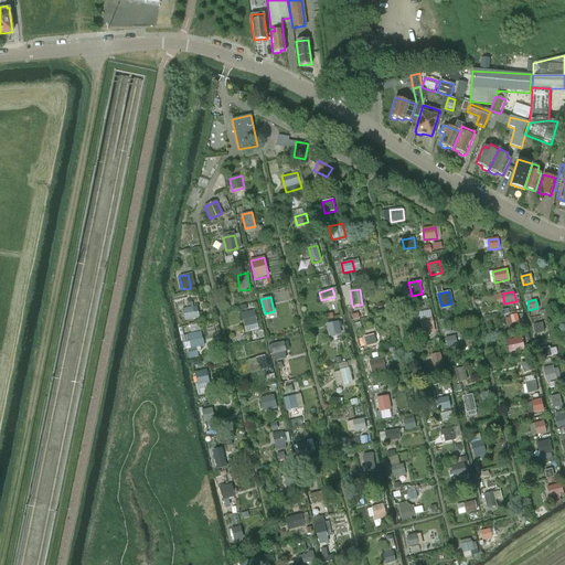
[(195,319),(193,307),(182,309),(184,320),(195,319)]
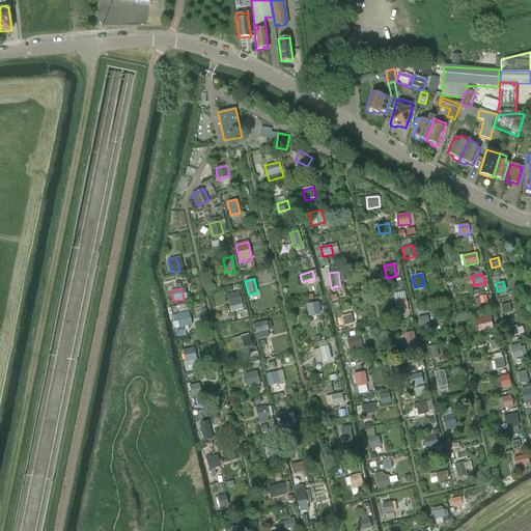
[(238,292),(230,294),(233,305),(241,304),(238,292)]
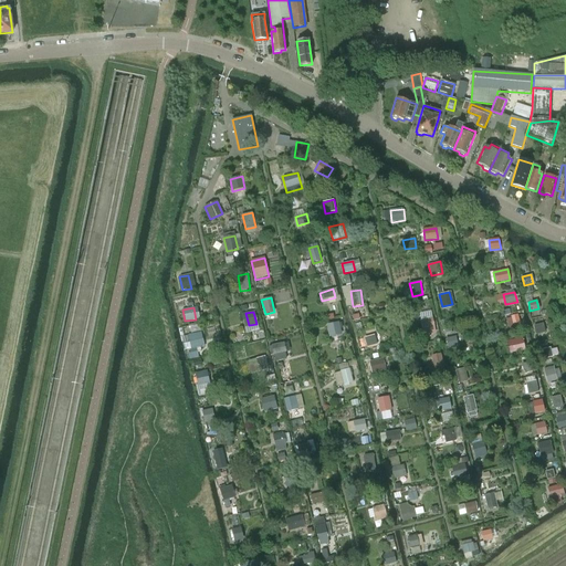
[(510,318),(513,329),(521,327),(519,316),(510,318)]
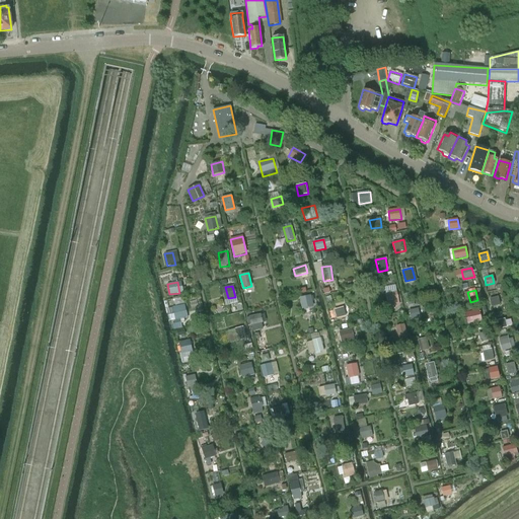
[(399,305),(396,292),(386,294),(388,307),(399,305)]
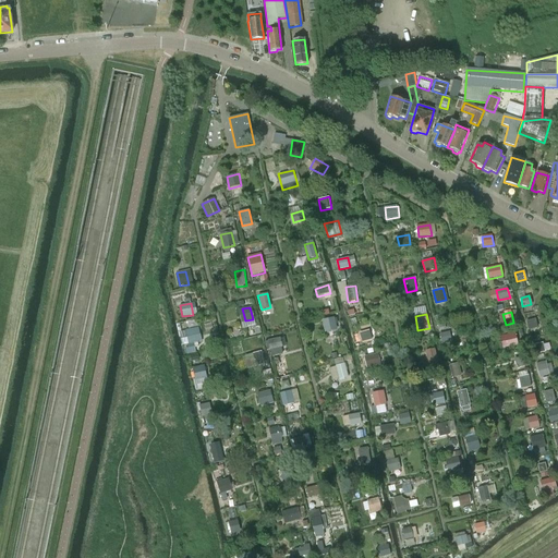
[(337,330),(334,317),(322,320),(325,334),(337,330)]
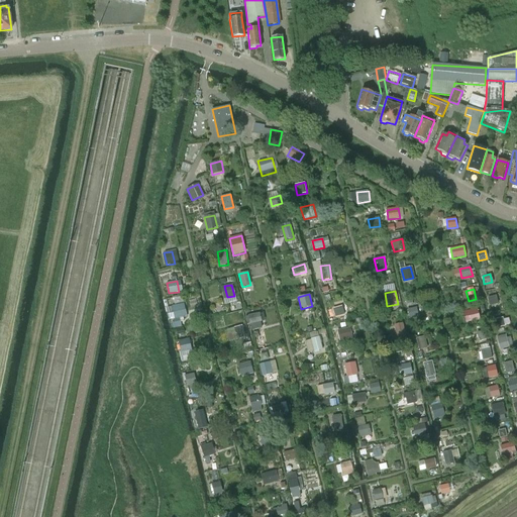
[(183,317),(180,304),(172,306),(174,319),(183,317)]
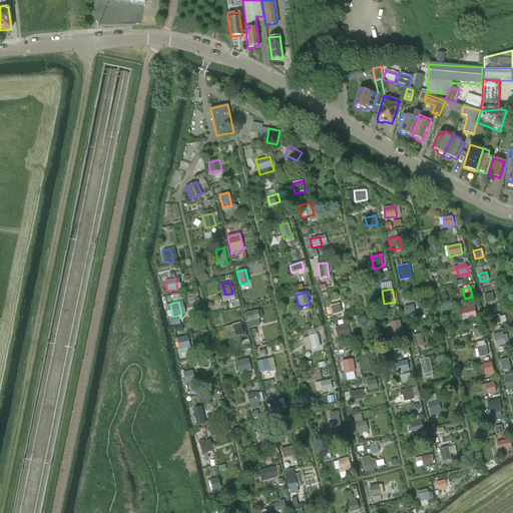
[(345,312),(342,304),(331,307),(334,315),(345,312)]
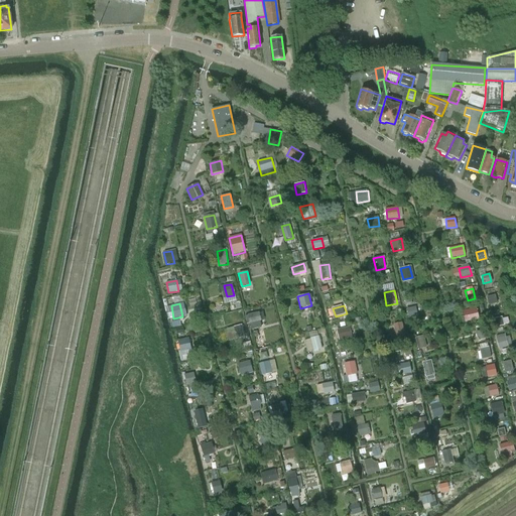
[(417,314),(415,307),(406,309),(408,316),(417,314)]
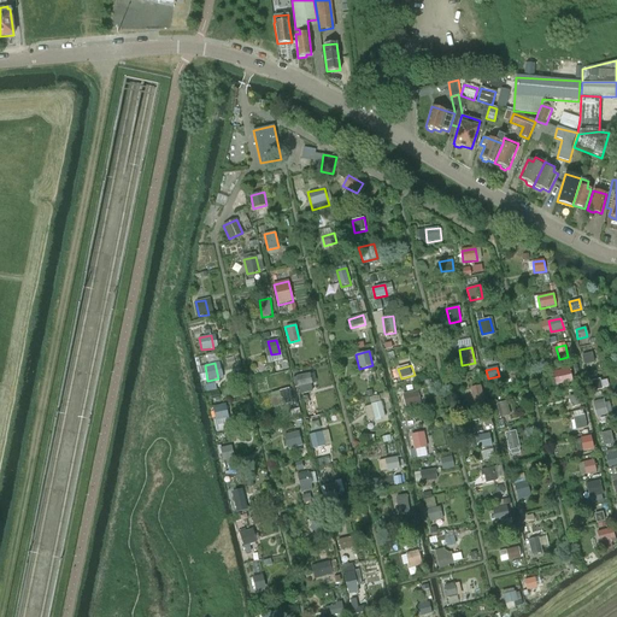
[(573,381),(570,369),(559,371),(562,383),(573,381)]
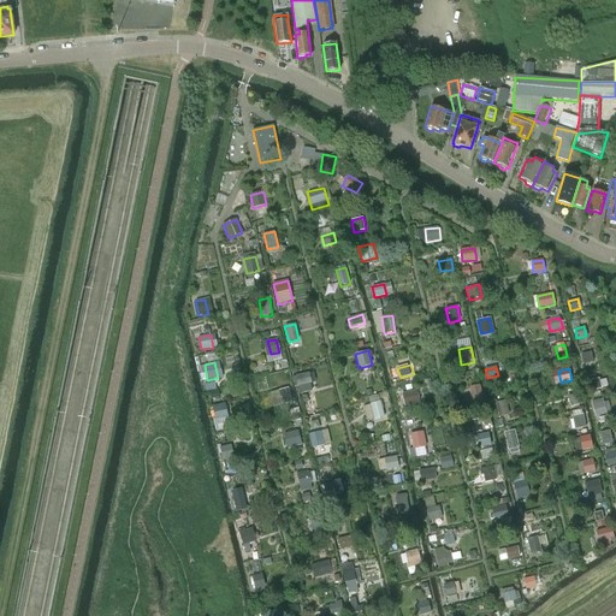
[(312,384),(309,373),(296,377),(298,388),(312,384)]
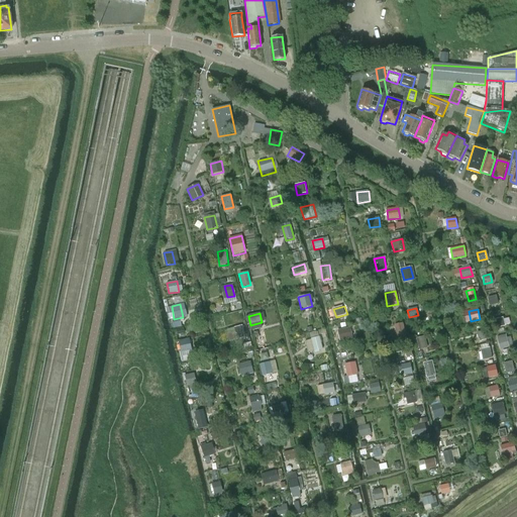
[(505,326),(503,317),(492,320),(494,328),(505,326)]
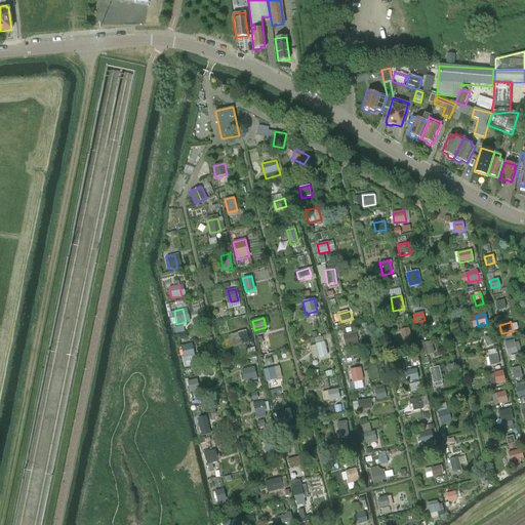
[(412,342),(409,328),(401,330),(404,345),(412,342)]
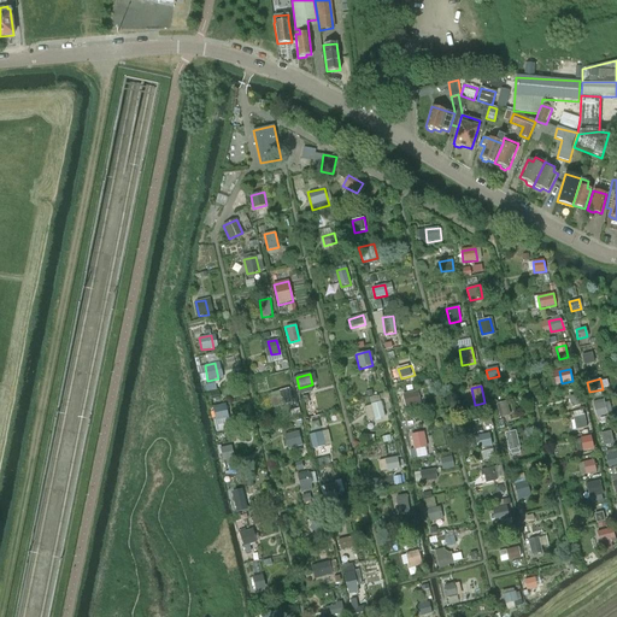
[(293,403),(289,389),(280,392),(283,405),(293,403)]
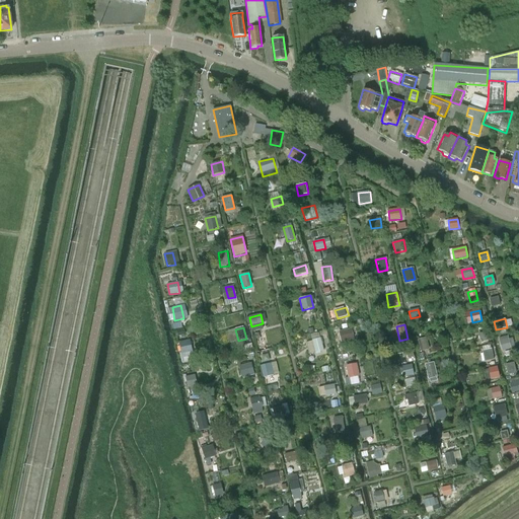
[(342,342),(355,339),(352,327),(339,330),(342,342)]
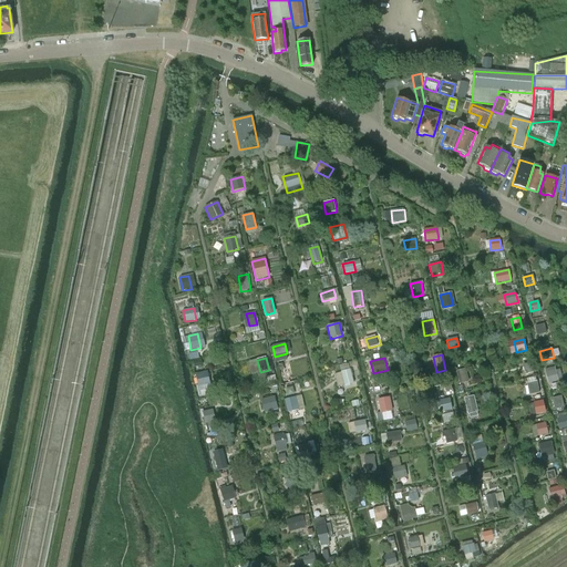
[(524,364),(526,374),(534,372),(532,362),(524,364)]
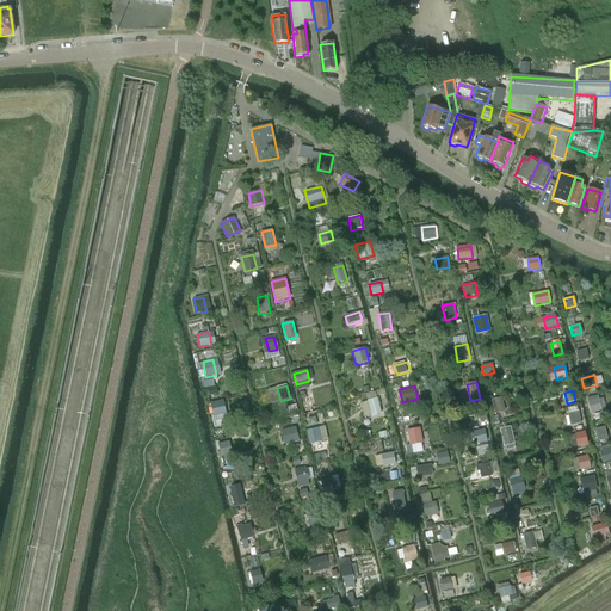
[(505,412),(503,397),(492,400),(494,414),(505,412)]
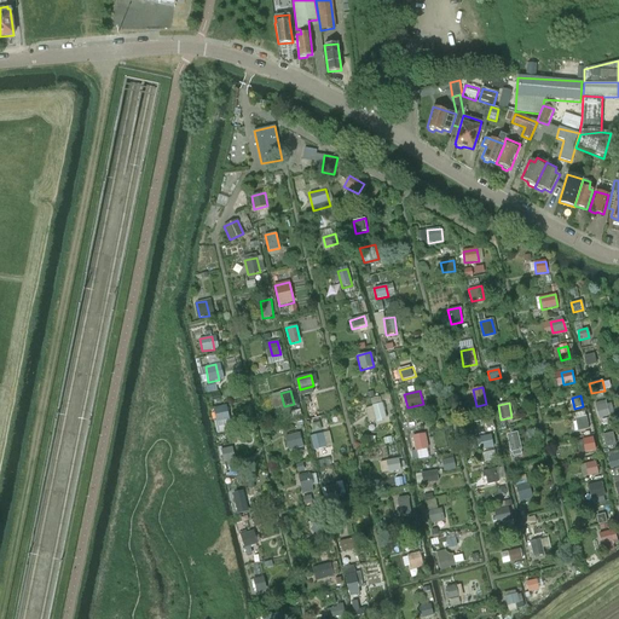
[(387,420),(382,404),(372,406),(376,422),(387,420)]
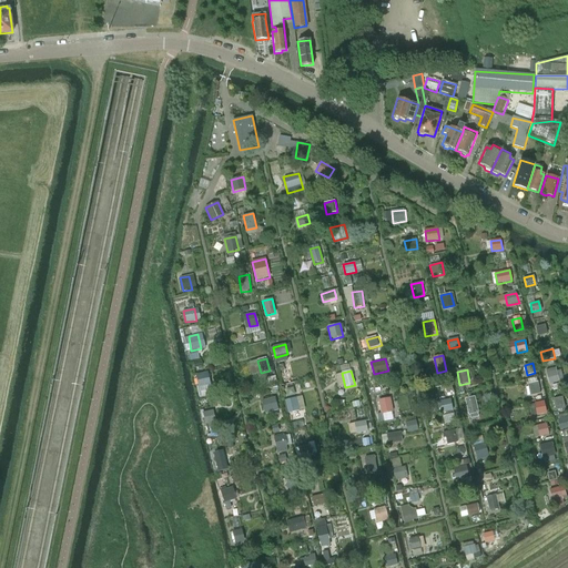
[(558,382),(556,371),(546,373),(549,384),(558,382)]
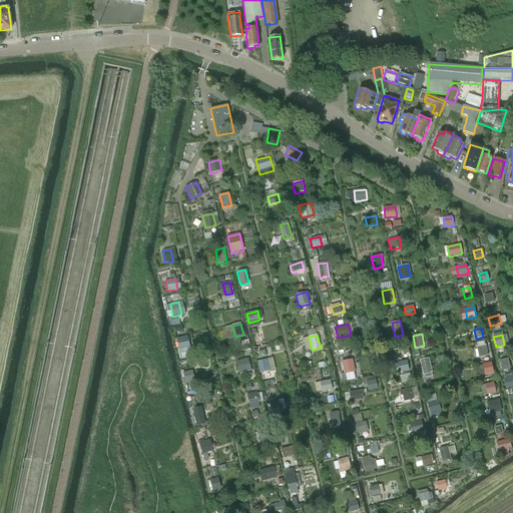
[(189,347),(187,338),(177,340),(179,349),(189,347)]
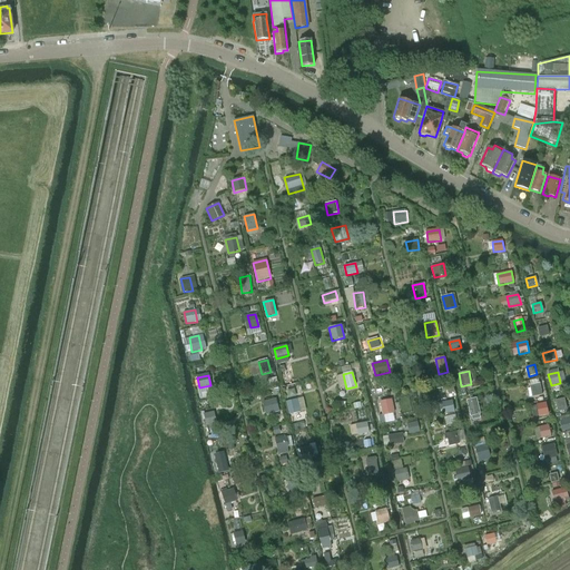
[(542,395),(539,383),(529,386),(531,397),(542,395)]
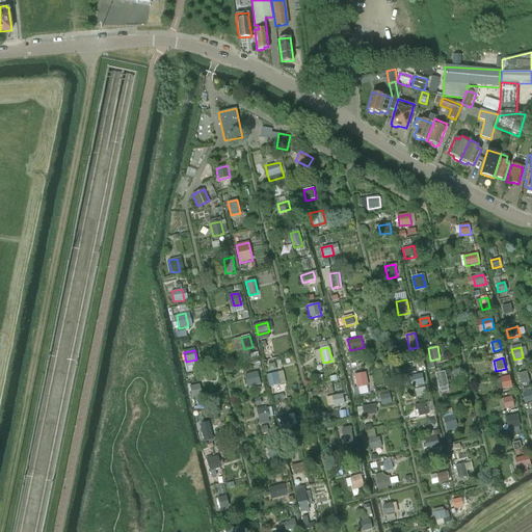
[(268,370),(277,368),(275,361),(266,363),(268,370)]
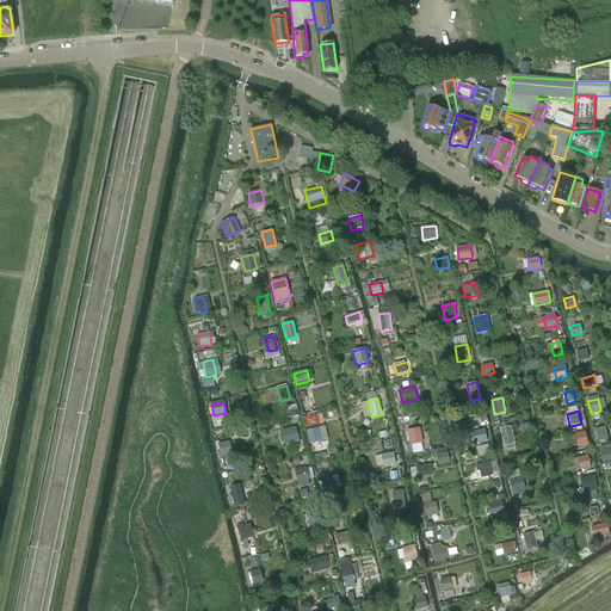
[(282,430),(285,443),(297,440),(295,426),(282,430)]
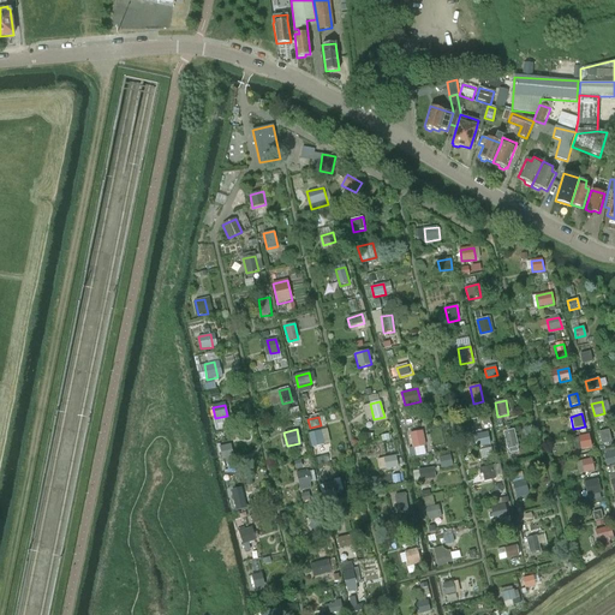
[(328,445),(324,430),(309,434),(312,448),(328,445)]
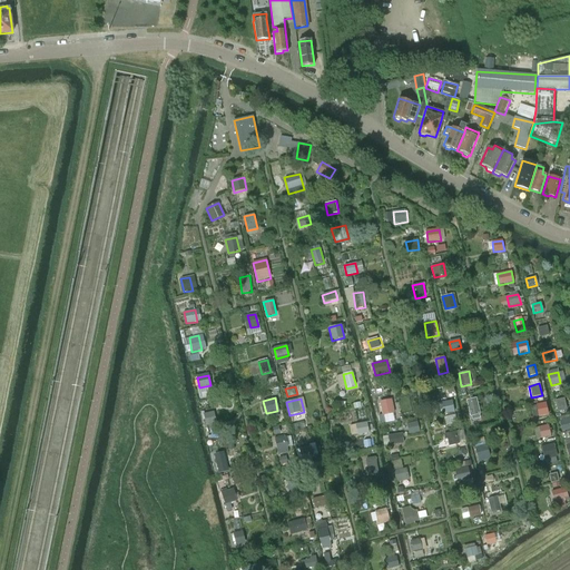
[(481,414),(477,399),(468,401),(471,416),(481,414)]
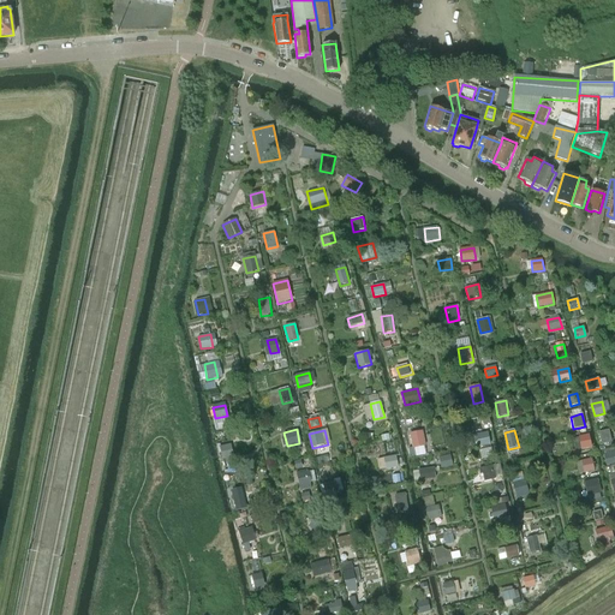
[(611,442),(608,430),(598,433),(601,445),(611,442)]
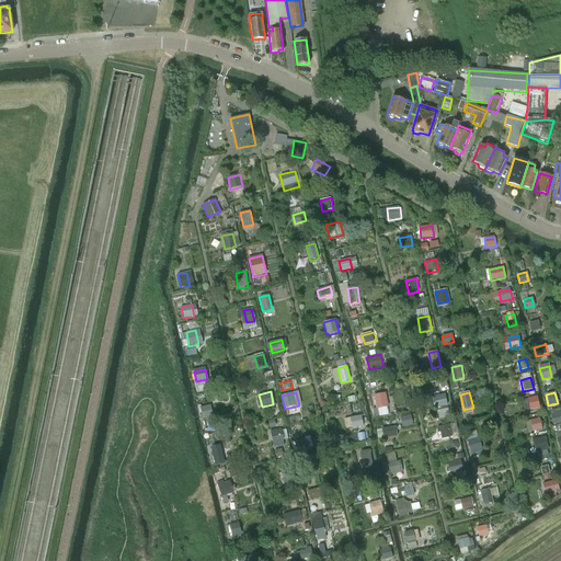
[(389,408),(386,393),(375,396),(377,410),(389,408)]
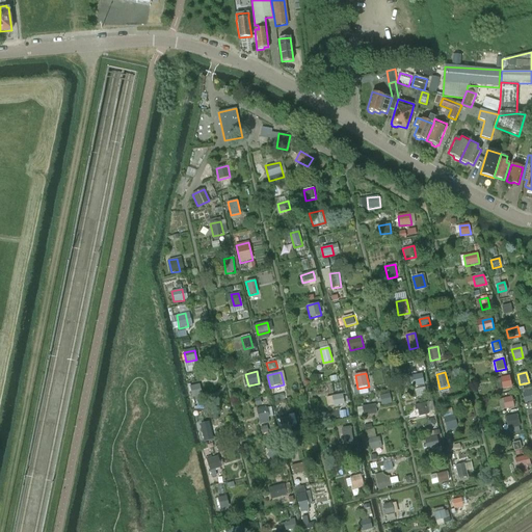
[(424,384),(422,374),(411,376),(414,387),(424,384)]
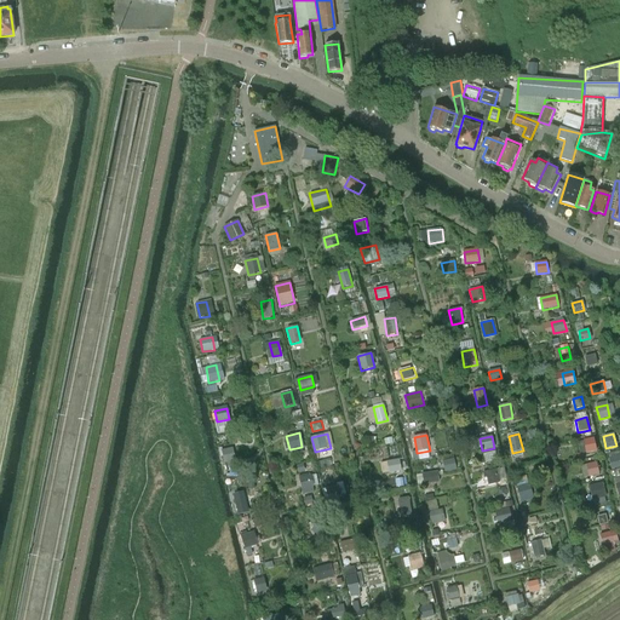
[(595,452),(592,438),(583,441),(585,453),(595,452)]
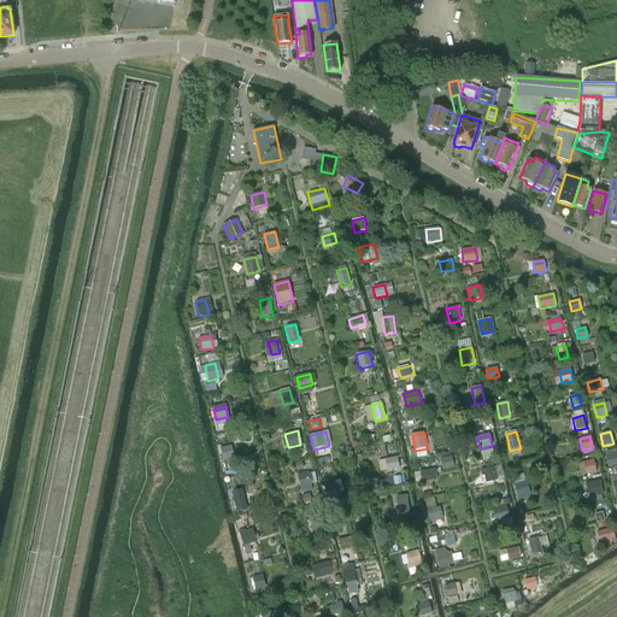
[(221,447),(223,459),(234,457),(230,445),(221,447)]
